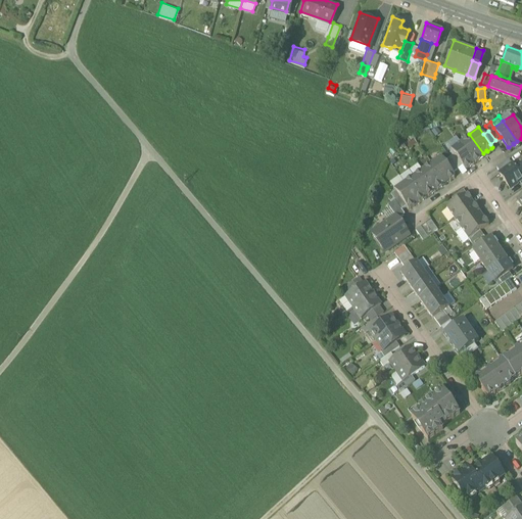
[(469,134),(460,140),(474,159),(475,160),(479,156),(483,153),(469,134)]
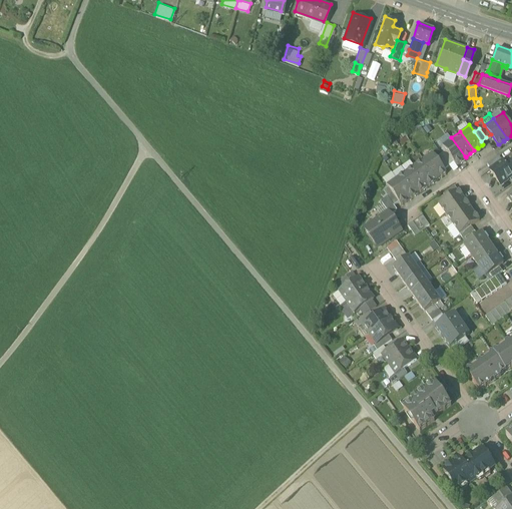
[(461,159),(465,156),(451,137),(442,143),(445,148),(453,159),(455,163),(456,162),(457,163),(461,160),(461,159)]
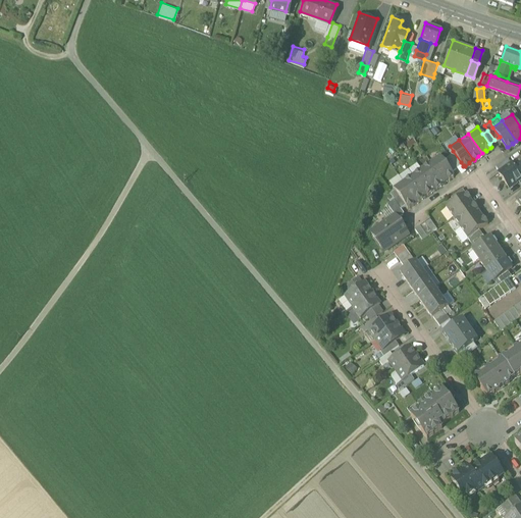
[(453,151),(448,154),(456,166),(461,162),(453,151)]
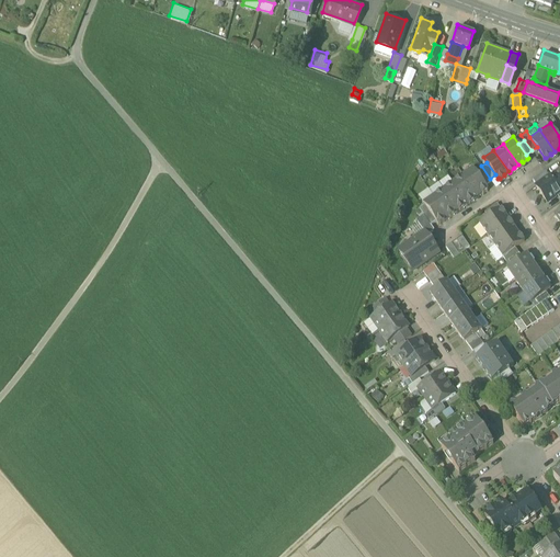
[(472,165),(461,172),(477,193),(481,191),(482,191),(487,188),(487,186),(488,186),(484,182),(476,170),(472,165)]
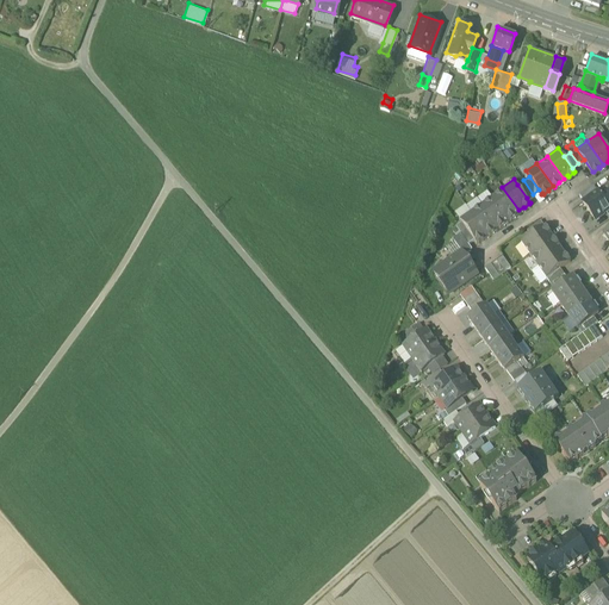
[(527,198),(533,194),(523,180),(517,185),(527,198)]
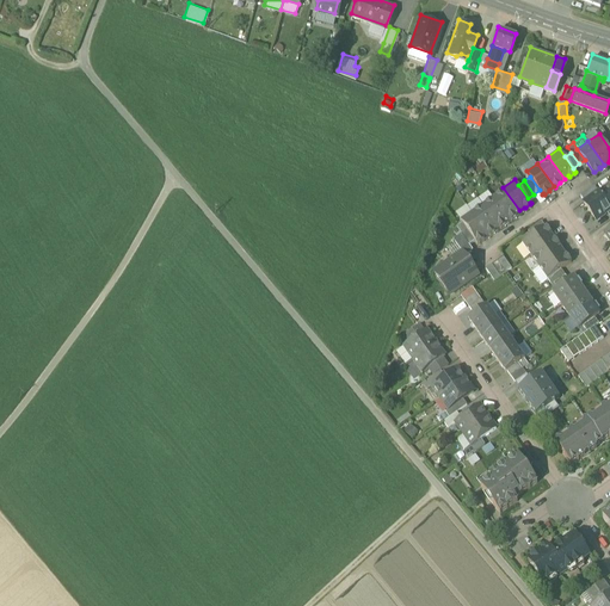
[(579,193),(584,199),(597,189),(593,183),(579,193)]
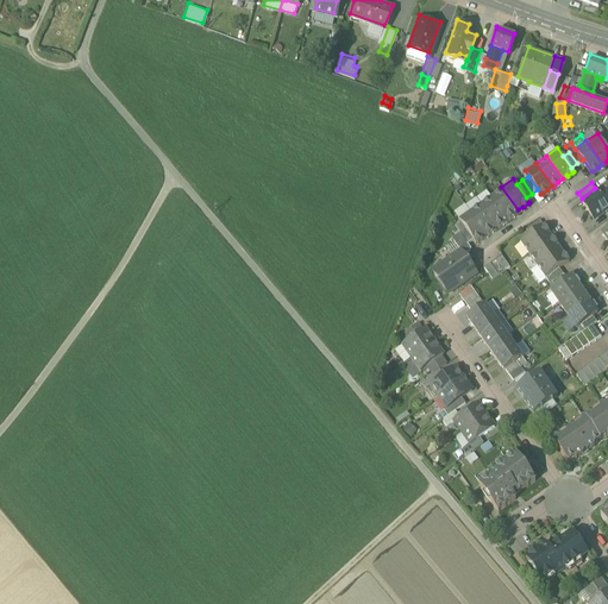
[(501,187),(490,194),(507,218),(508,216),(508,218),(514,214),(513,213),(518,209),(501,187)]
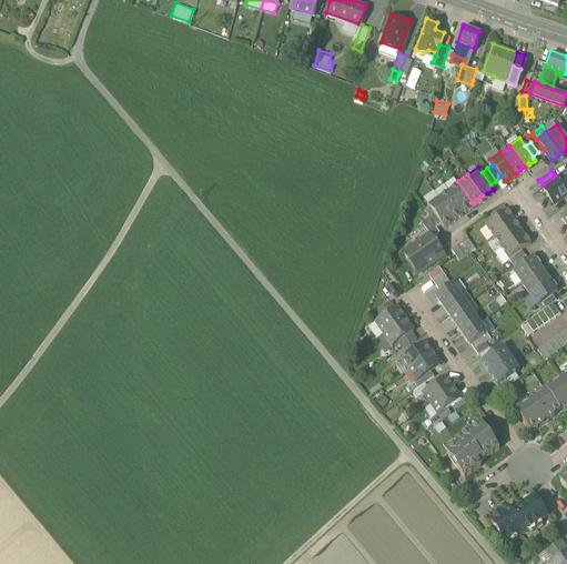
[(542,185),(553,202),(563,194),(566,191),(566,175),(559,181),(559,180),(558,181),(555,175),(543,185),(542,185)]
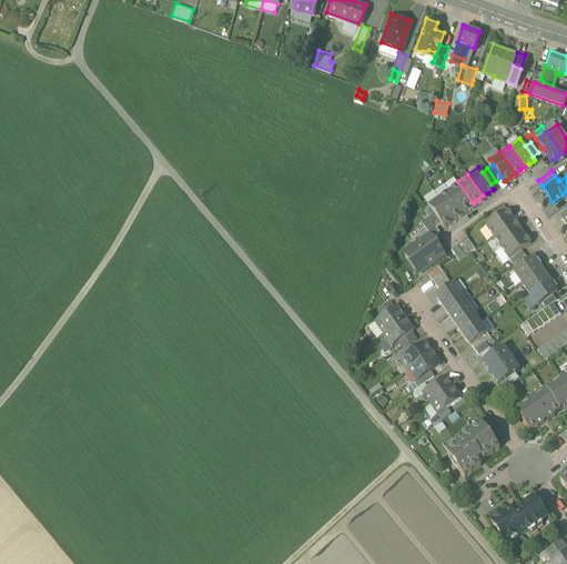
[(457,181),(447,189),(463,210),(464,210),(469,207),(468,207),(473,203),(457,181)]
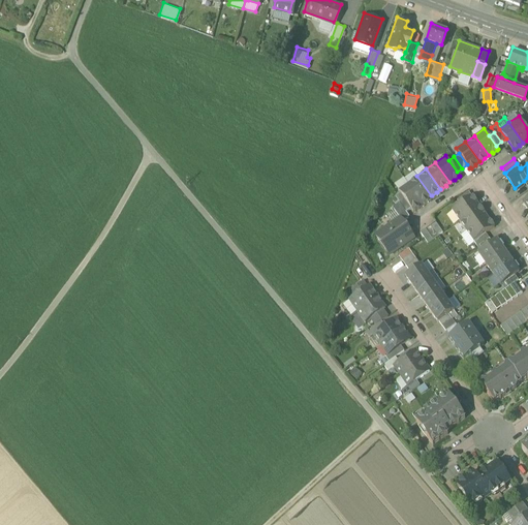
[(416,176),(407,182),(422,202),(423,202),(423,203),(428,199),(427,198),(431,195),(416,176)]
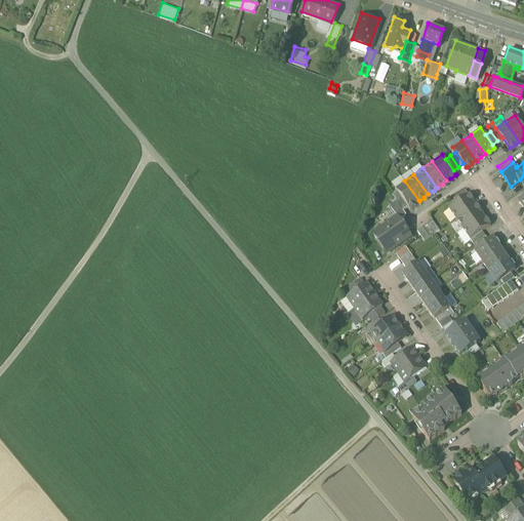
[(414,203),(418,200),(404,181),(395,187),(396,189),(407,204),(409,207),(410,206),(410,207),(415,204),(414,203)]
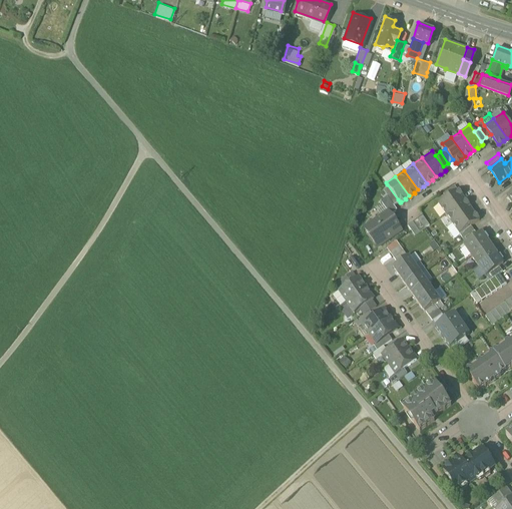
[(442,190),(446,195),(457,187),(454,182),(442,190)]
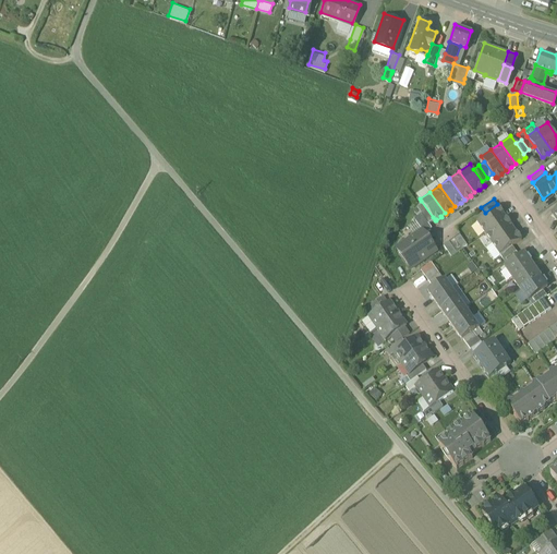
[(415,204),(421,212),(427,220),(433,217),(421,201),(415,204)]
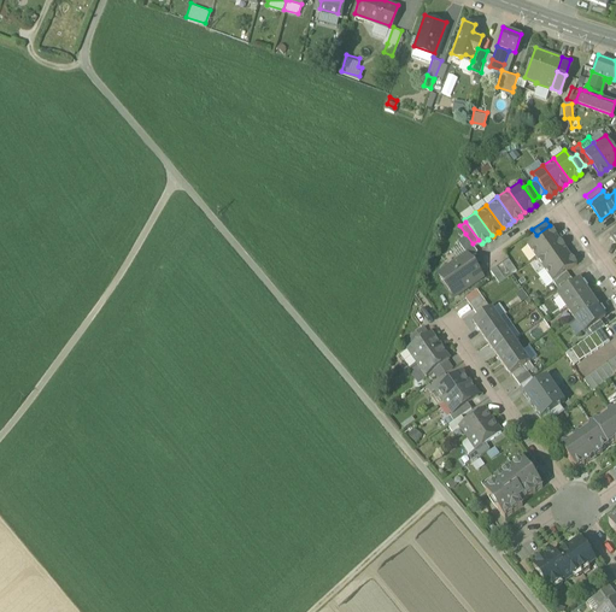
[(527,242),(535,254),(558,237),(555,233),(556,231),(551,227),(550,225),(537,235),(527,242)]
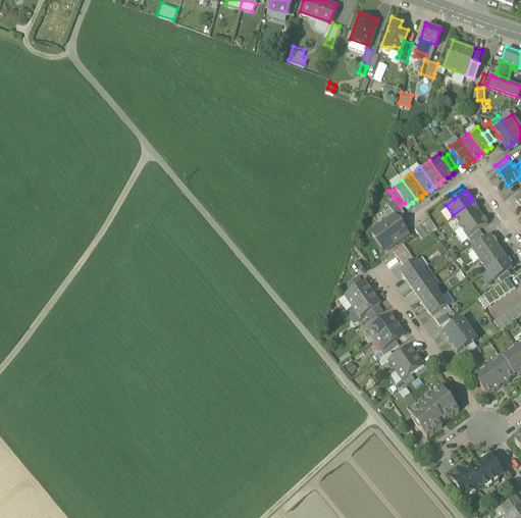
[(403,211),(400,206),(394,198),(386,203),(394,212),(396,215),(403,211)]
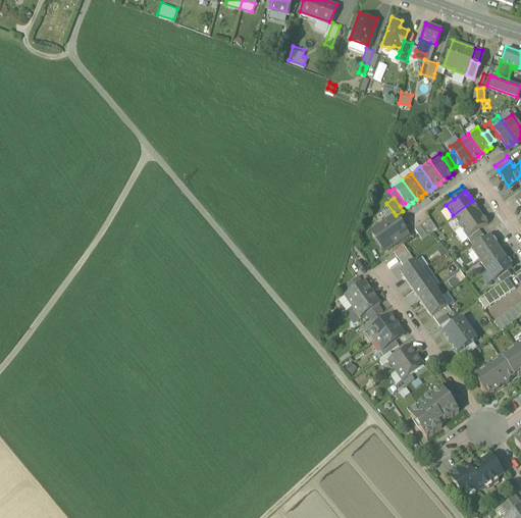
[(473,202),(472,201),(453,215),(460,225),(479,211),(476,207),(477,206),(473,202)]
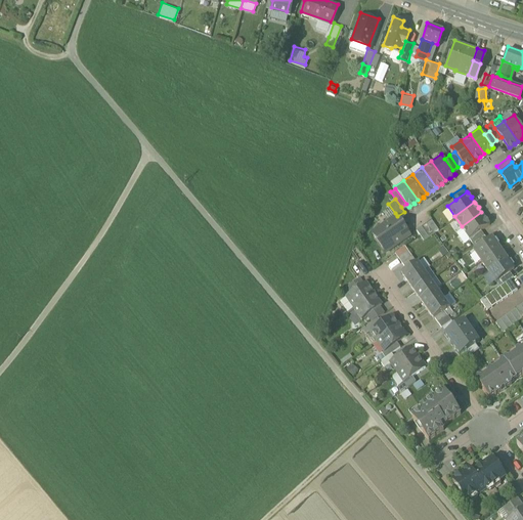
[(484,217),(481,212),(462,226),(469,236),(480,228),(488,222),(488,221),(485,216),(484,217)]
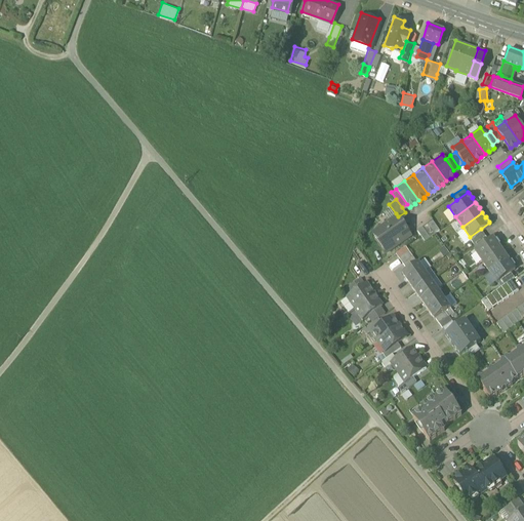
[(374,229),(388,248),(410,233),(398,216),(396,213),(374,229)]
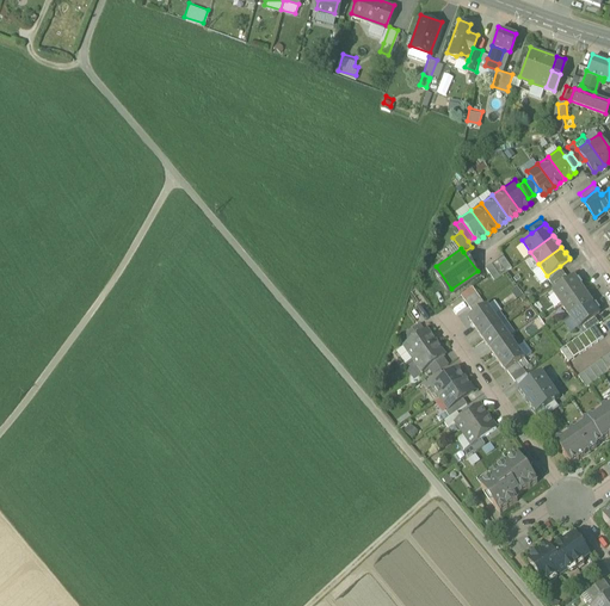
[(503,253),(497,258),(505,269),(511,265),(503,253)]
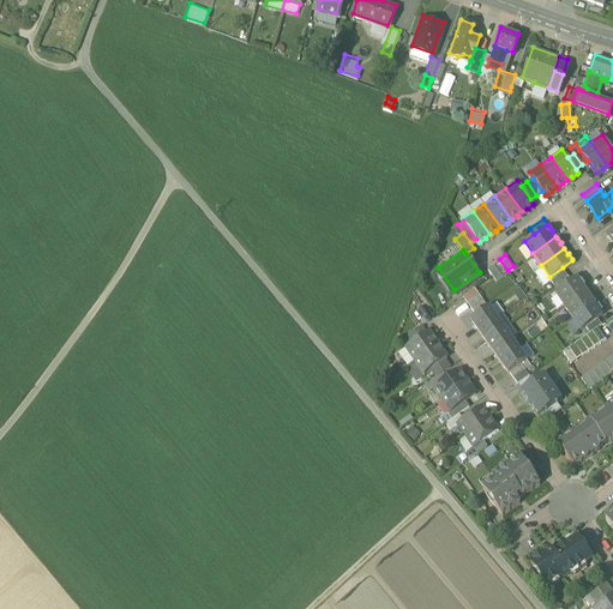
[(502,275),(508,270),(499,259),(493,263),(502,275)]
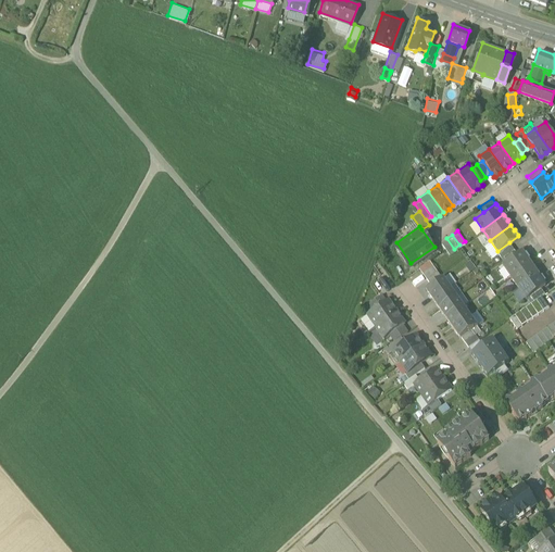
[(449,252),(454,249),(446,238),(441,241),(449,252)]
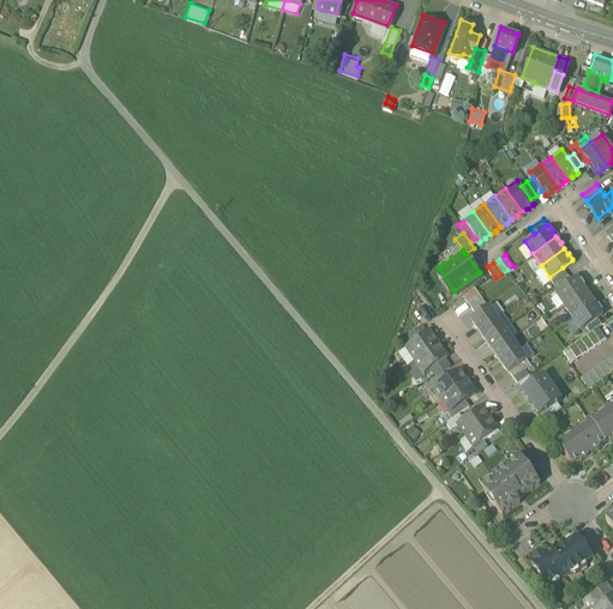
[(550,277),(553,283),(556,282),(568,273),(563,267),(550,277)]
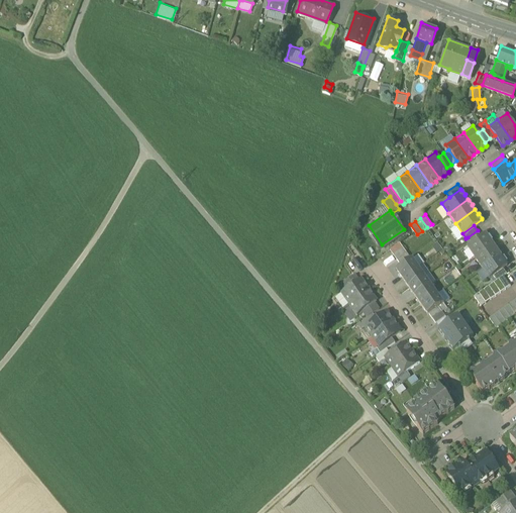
[(468,237),(471,242),(481,235),(478,230),(468,237)]
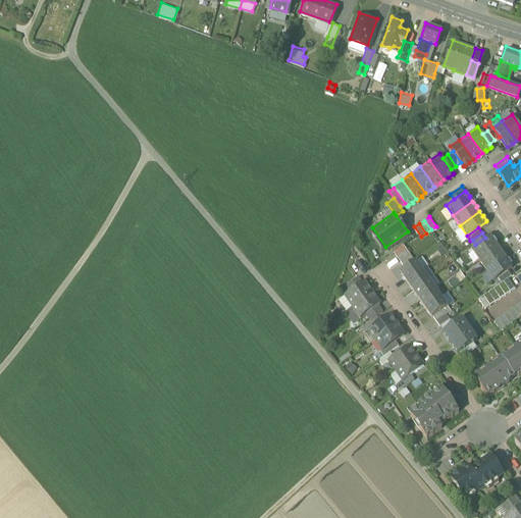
[(471,248),(478,258),(497,245),(495,242),(497,241),(495,239),(492,237),(491,238),(489,235),(485,238),(475,245),(471,248)]
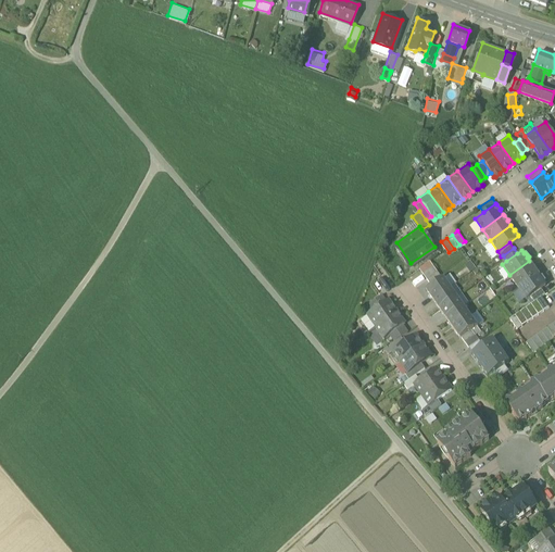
[(418,266),(423,272),(432,264),(429,259),(418,266)]
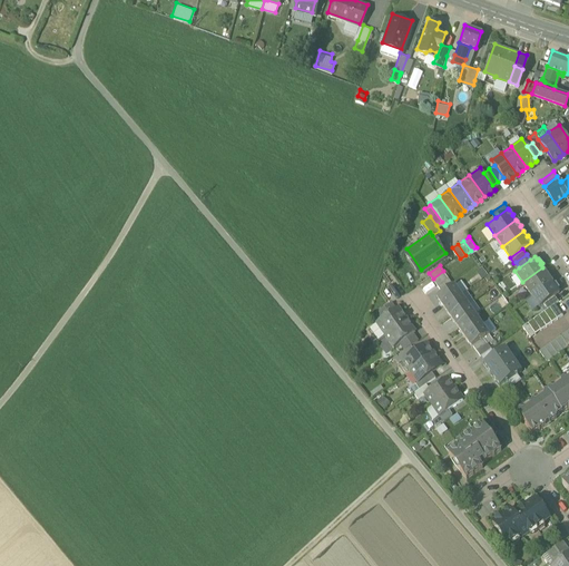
[(522,282),(530,293),(550,279),(542,267),(522,282)]
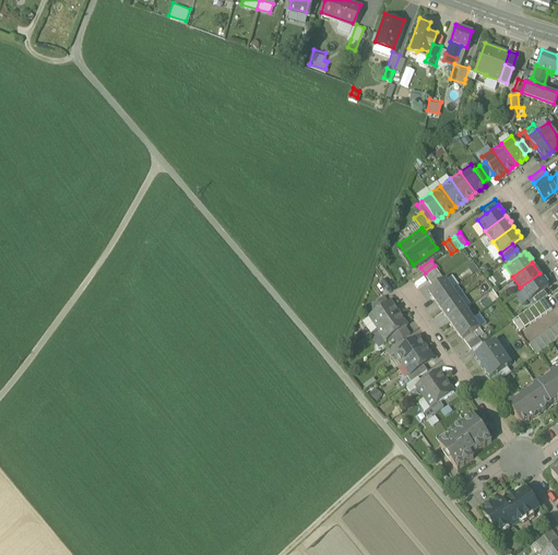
[(425,273),(428,279),(439,271),(435,266),(425,273)]
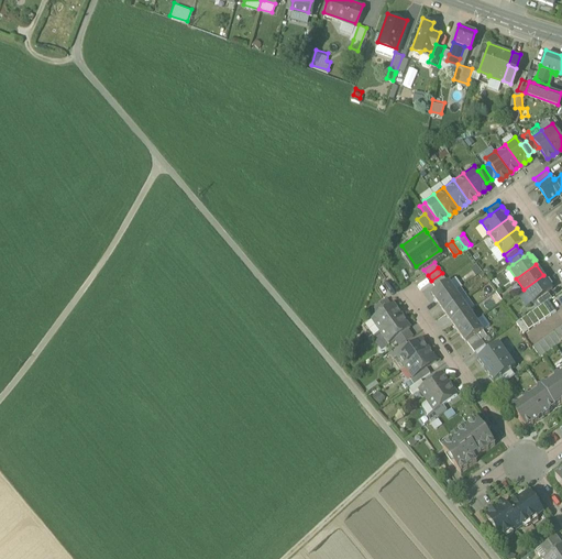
[(445,278),(442,273),(431,281),(434,285),(445,278)]
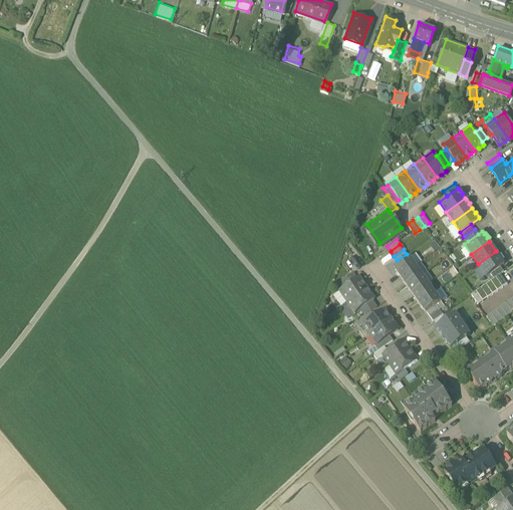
[(498,254),(496,251),(478,264),(485,274),(489,271),(499,264),(503,261),(501,259),(503,258),(501,255),(500,253),(498,254)]
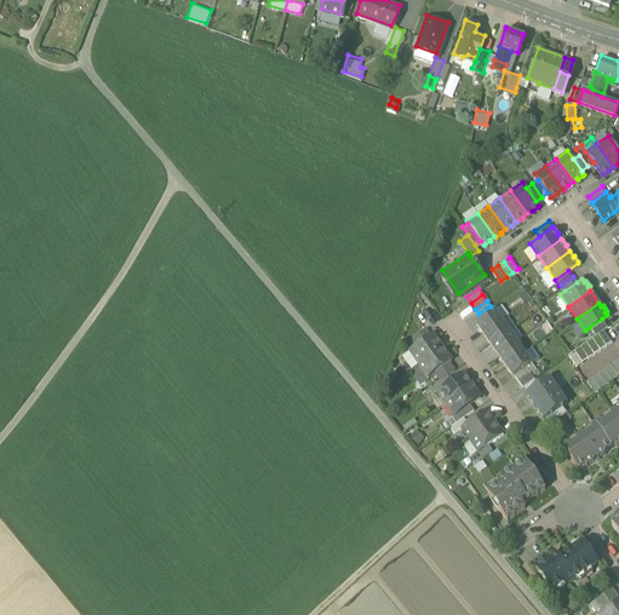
[(474,320),(482,331),(500,317),(493,306),(474,320)]
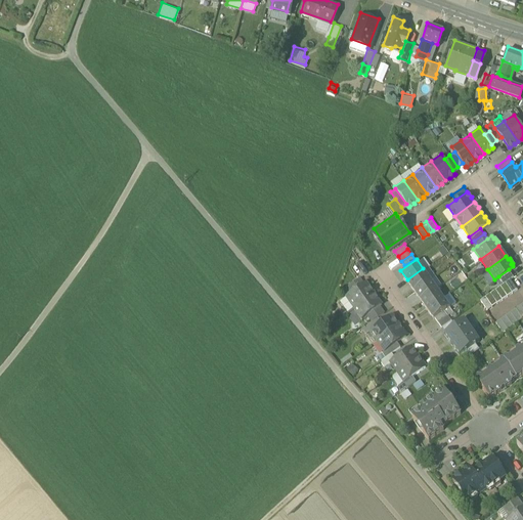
[(407,279),(413,289),(429,277),(423,268),(407,279)]
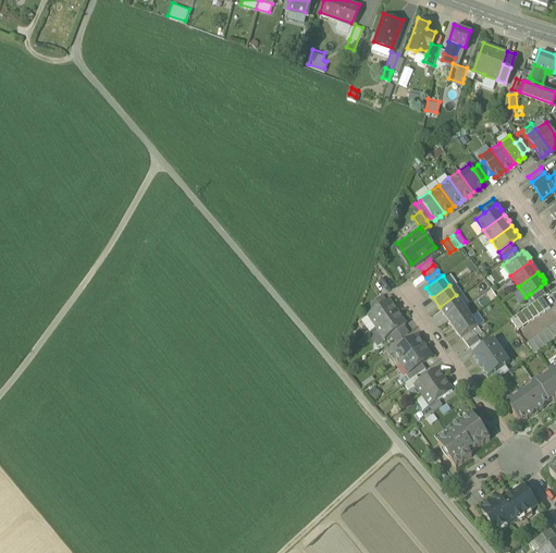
[(530,294),(534,299),(541,294),(545,292),(541,286),(530,294)]
